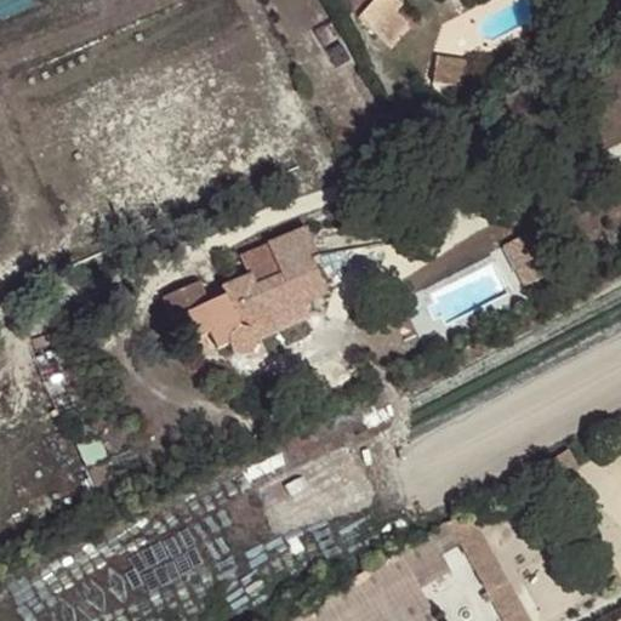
[(370,0),(357,16),(387,43),(405,23),(393,11),(387,6),(392,0),(370,0)]
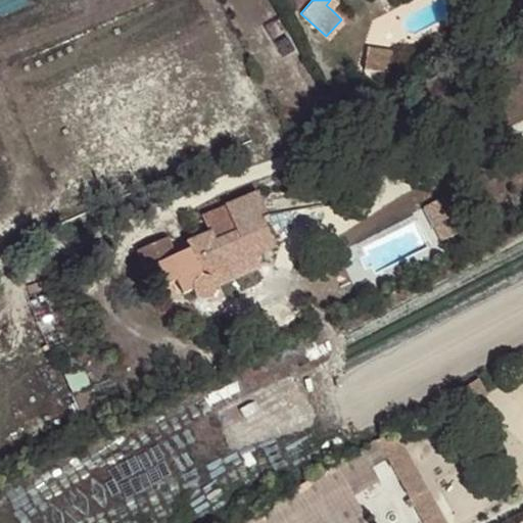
[(330,0),(326,5),(331,9),(339,0),(330,0)]
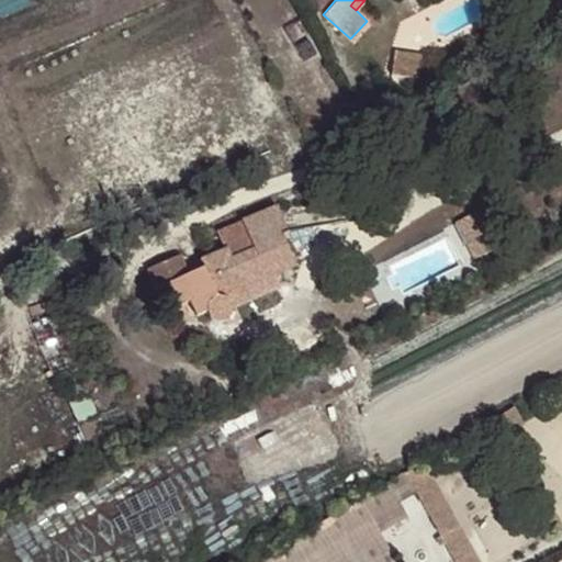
[(232,256),(227,248),(202,259),(217,295),(212,298),(208,302),(205,306),(205,310),(208,315),(211,317),(216,321),(222,318),(227,315),(229,311),(229,305),(249,298),(248,296),(245,287),(273,273),(294,265),(282,235),(287,233),(276,206),(242,221),(249,239),(253,247),(232,256)]
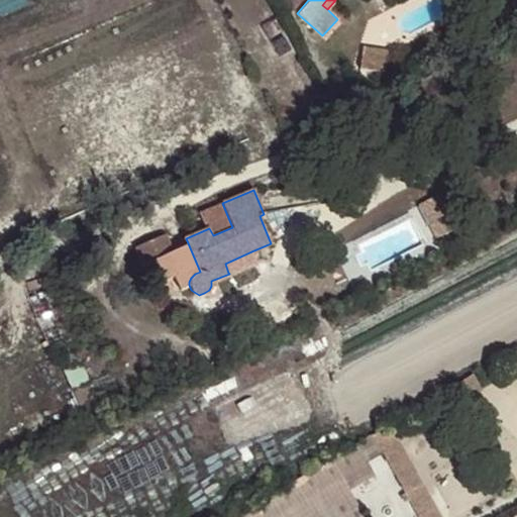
[(418,205),(428,224),(450,213),(440,195),(418,205)]
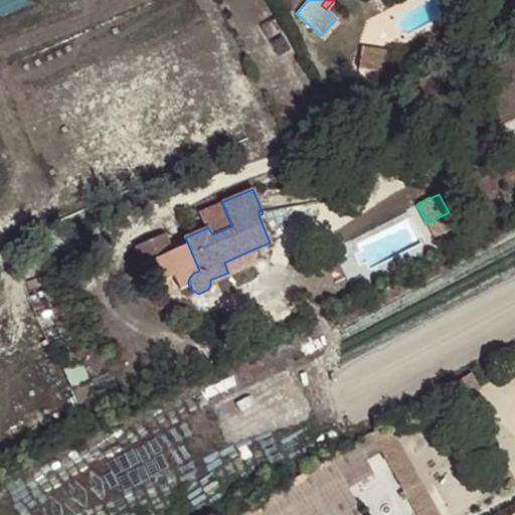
[(449,212),(426,223),(433,237),(456,226),(449,212)]
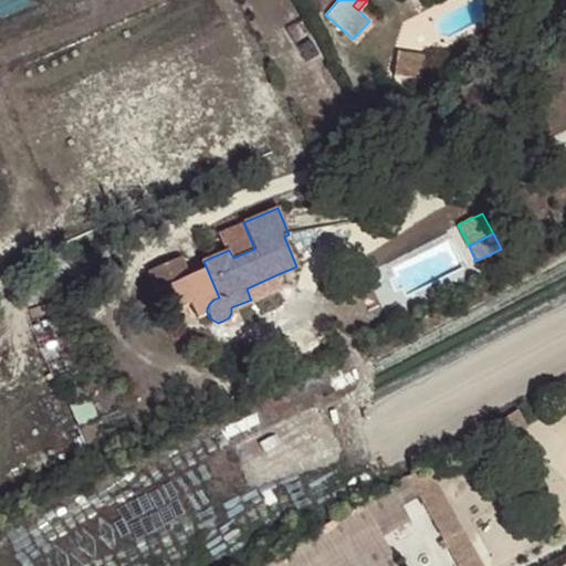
[(251,241),(229,250),(233,258),(254,249),(251,241)]
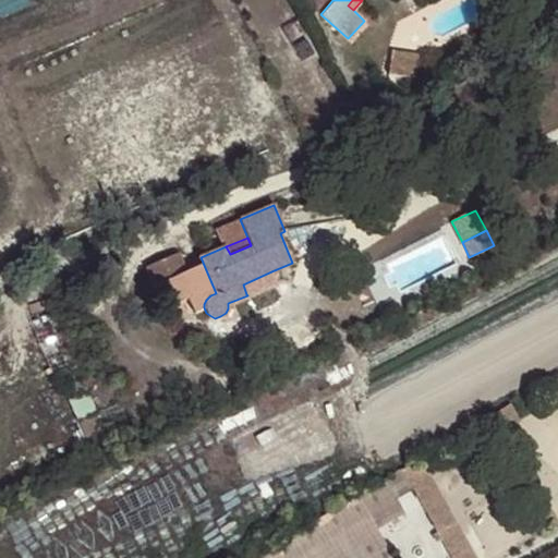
[(243,284),(246,294),(276,281),(271,271),(243,284)]
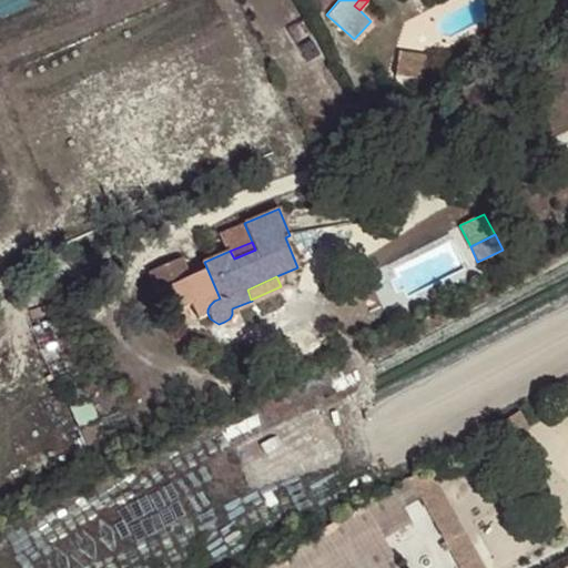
[(82,386),(64,394),(88,449),(101,444),(92,422),(98,419),(82,386)]
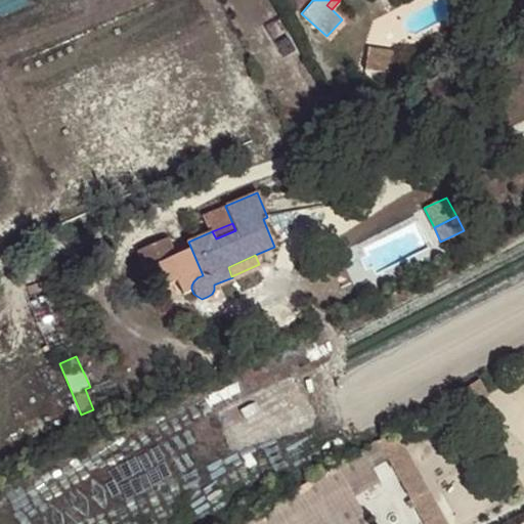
[(448,523),(393,430),(347,459),(292,490),(234,523),(367,523),(352,495),(377,481),(368,467),(386,456),(425,523),(448,523)]
